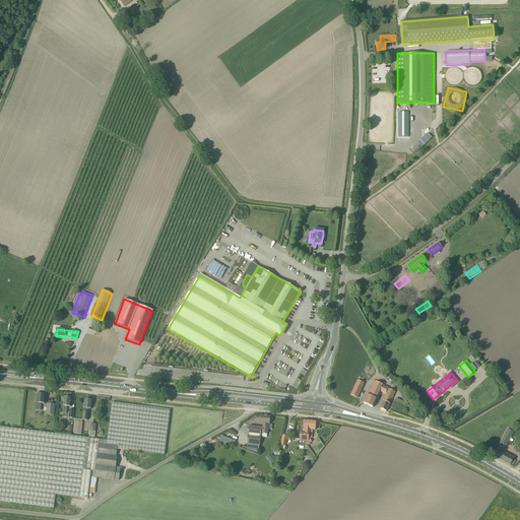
[(350,395),(358,398),(365,383),(358,380),(350,395)]
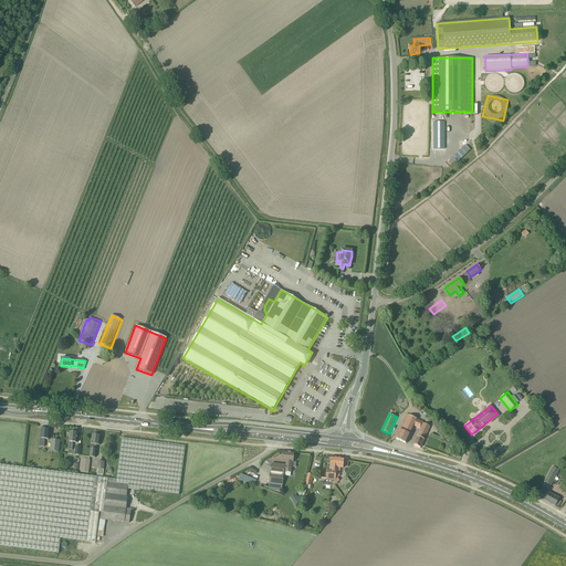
[(415,426),(421,429),(423,423),(423,422),(417,420),(417,419),(407,415),(396,439),(406,443),(415,426)]
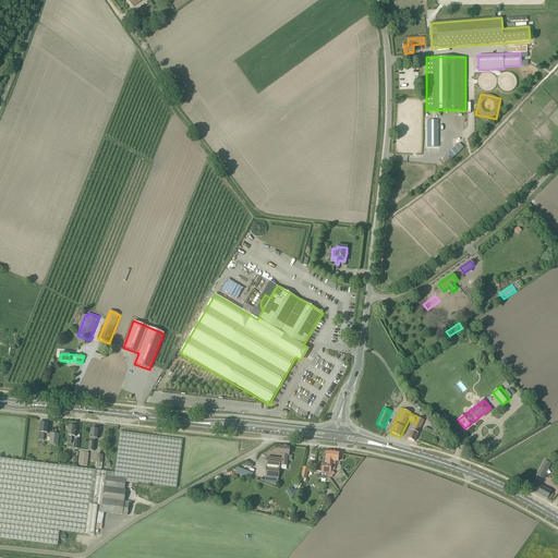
[(415,423),(408,439),(414,441),(424,421),(417,417),(415,423)]
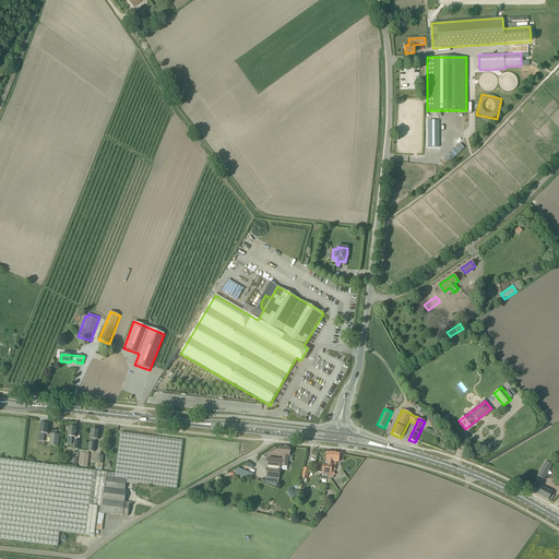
[(49,425),(40,424),(38,445),(43,445),(44,433),(48,435),(49,425)]
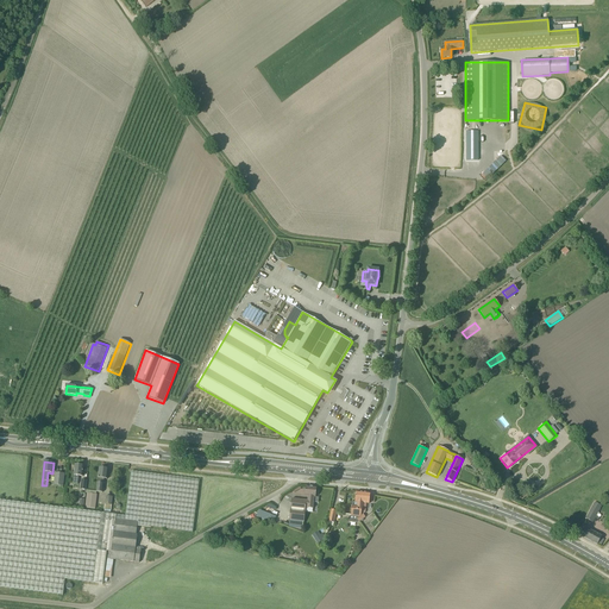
[(83,466),(75,465),(74,476),(73,483),(77,484),(79,476),(82,476),(83,466)]
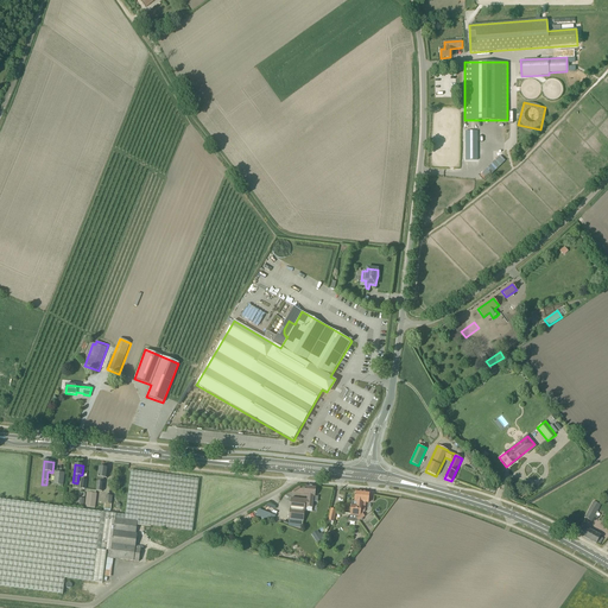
[(107,479),(108,468),(99,467),(96,492),(102,492),(103,479),(107,479)]
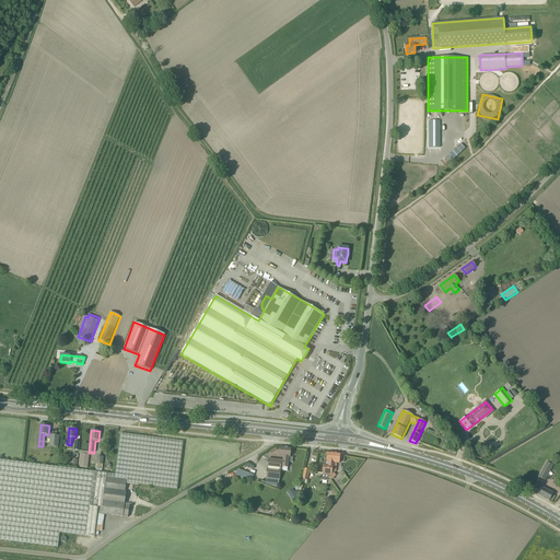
[(115,475),(0,459),(0,539),(58,547),(59,533),(94,537),(97,506),(100,506),(98,514),(124,517),(124,516),(128,517),(129,504),(125,504),(126,492),(125,492),(126,483),(177,490),(184,442),(120,433),(115,475)]
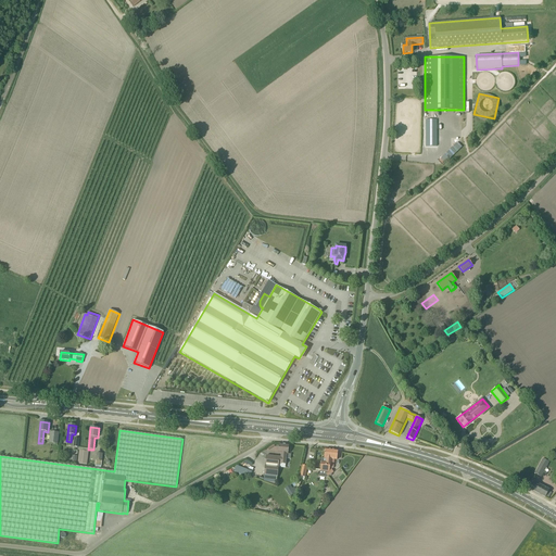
[(59,433),(50,432),(49,443),(58,444),(59,433)]
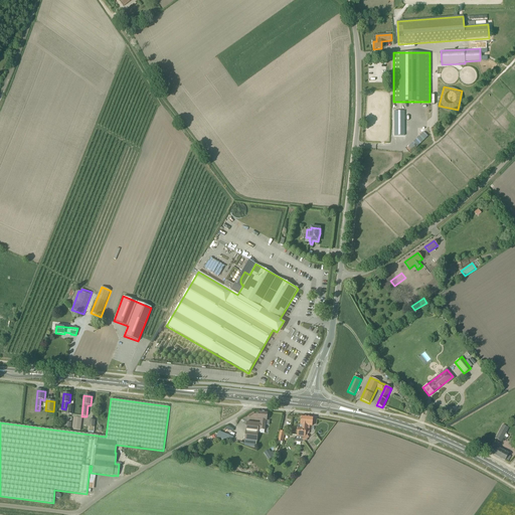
[(256,444),(258,440),(259,430),(265,431),(266,424),(265,424),(265,420),(267,420),(268,412),(259,411),(258,419),(261,419),(260,423),(246,422),(244,440),(245,441),(245,443),(256,444)]
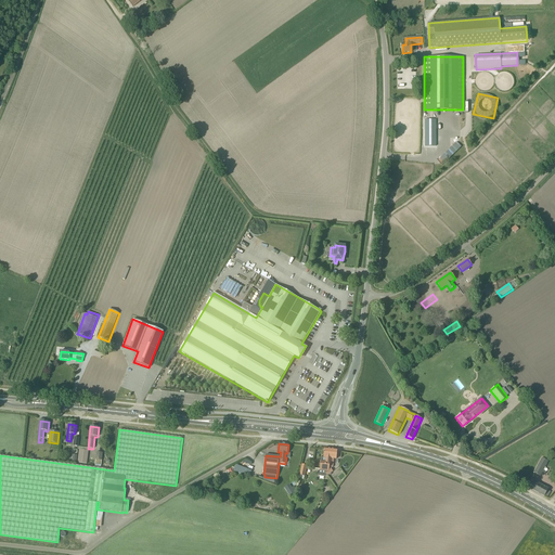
[(319,475),(325,476),(326,475),(325,473),(327,472),(328,470),(330,467),(328,467),(331,449),(327,449),(327,448),(326,448),(325,449),(324,449),(323,457),(321,457),(320,462),(321,462),(320,470),(319,470),(319,475)]
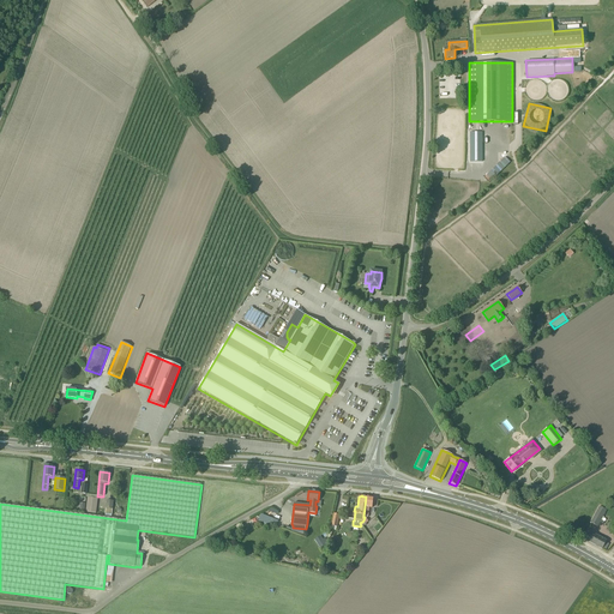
[(363,521),(362,522),(360,523),(361,525),(362,527),(363,525),(365,527),(367,524),(366,524),(368,522),(366,519),(367,519),(367,517),(368,517),(369,507),(372,507),(373,498),(372,498),(372,497),(369,497),(369,498),(366,497),(363,517),(365,517),(363,521)]
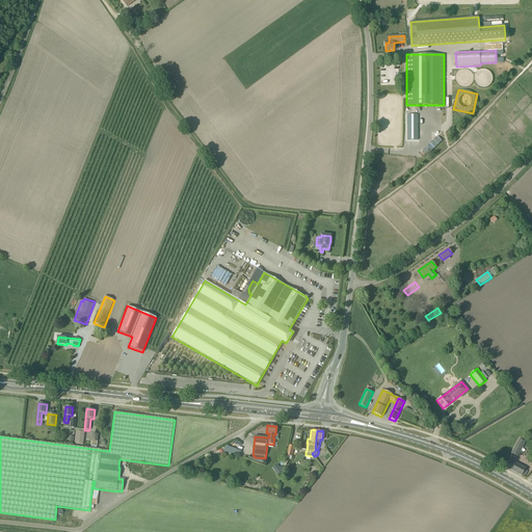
[(83,445),(84,432),(76,431),(75,444),(83,445)]
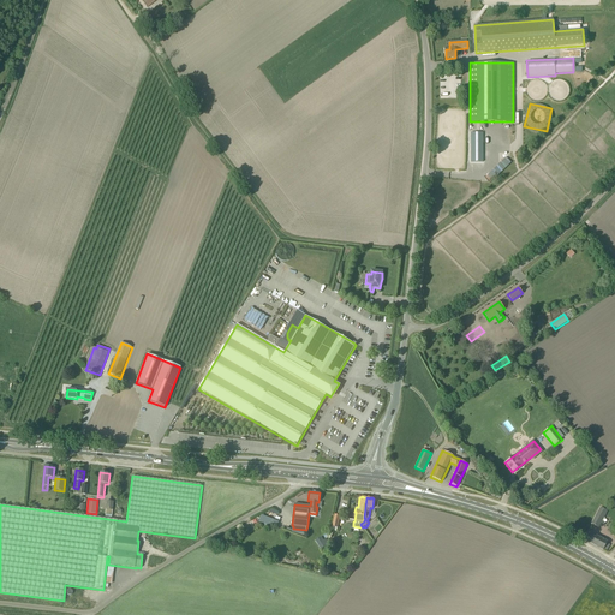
[(601,507),(591,524),(598,527),(607,512),(601,507)]
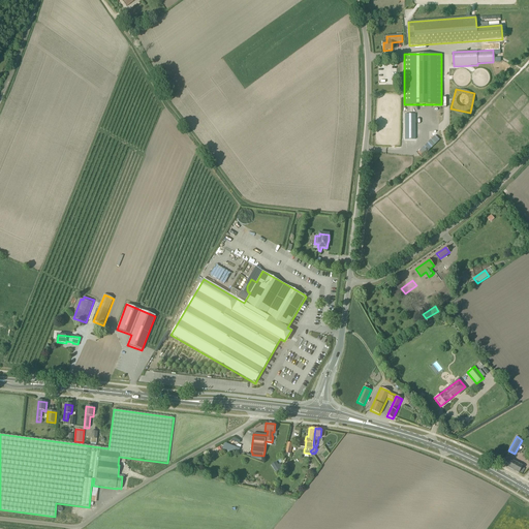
[(238,446),(240,441),(234,438),(230,443),(238,446)]
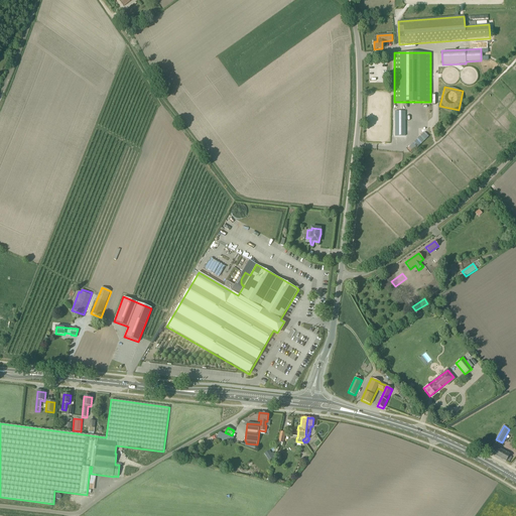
[(217,438),(227,441),(228,439),(233,441),(234,437),(219,432),(217,438)]
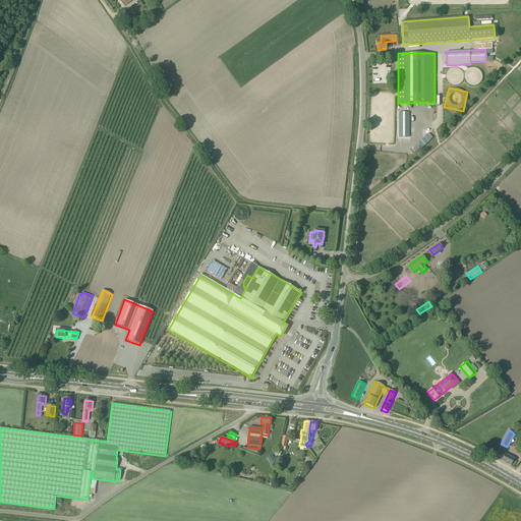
[(499,450),(496,454),(495,457),(511,466),(511,465),(514,466),(516,463),(513,461),(514,459),(499,450)]
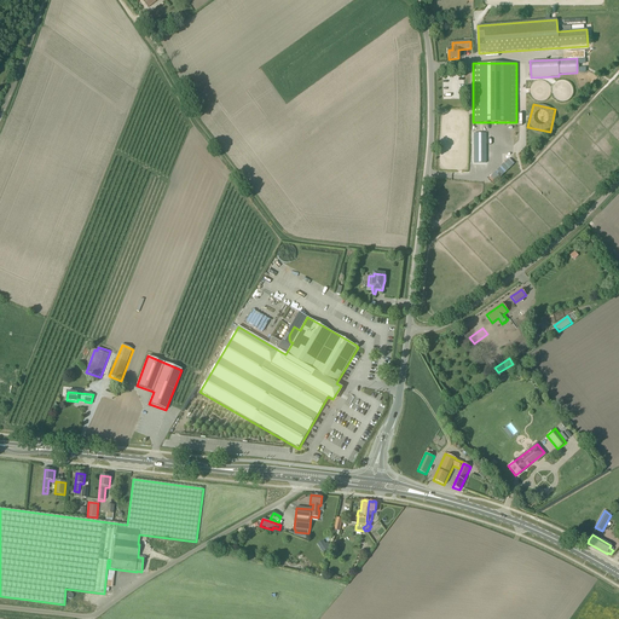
[(317,544),(323,553),(329,549),(328,547),(330,545),(328,542),(325,544),(323,541),(317,544)]
